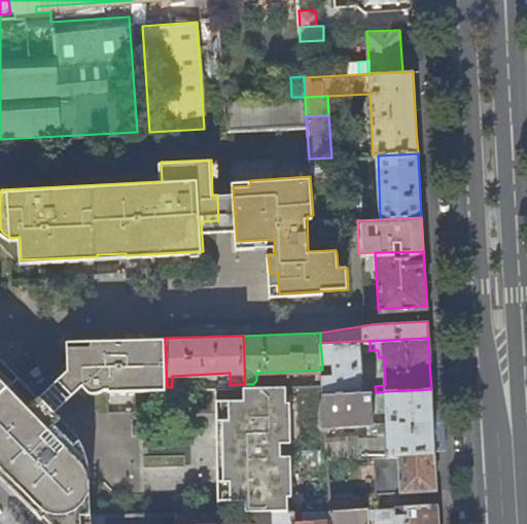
[(81,352),(81,341),(64,342),(64,370),(82,385),(82,353),(81,352)]
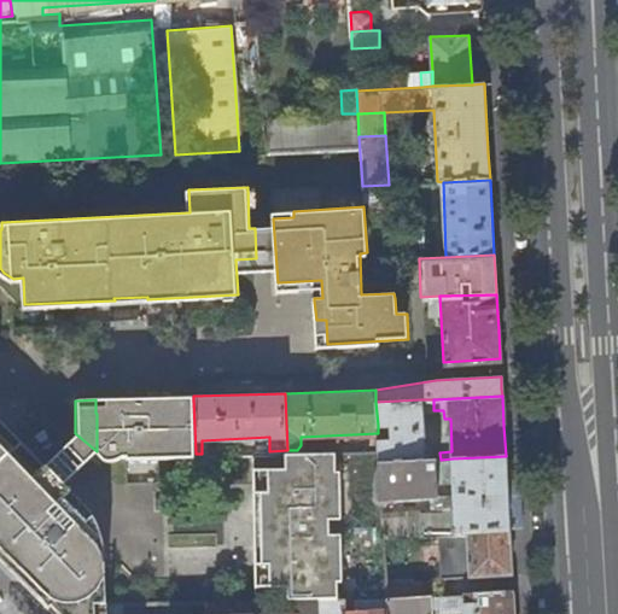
[(130,456),(136,456),(135,402),(126,402),(126,404),(104,405),(104,399),(95,399),(95,413),(97,414),(97,451),(106,456),(122,456),(124,455),(130,454),(130,456)]
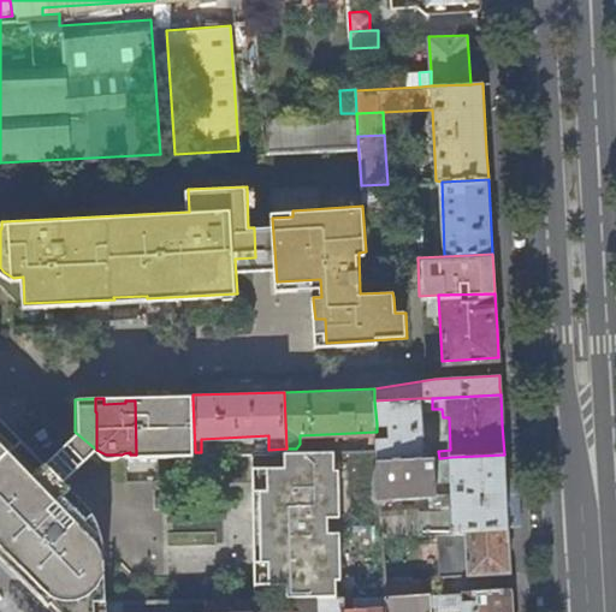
[(135,400),(136,455),(172,453),(195,452),(193,398),(135,400)]
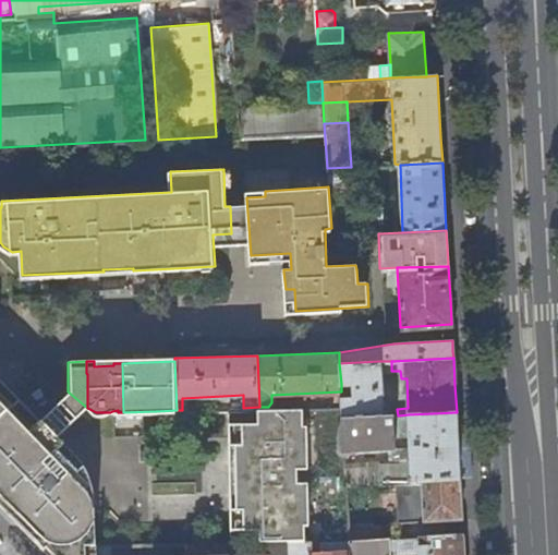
[(380,361),(339,363),(341,384),(351,384),(352,395),(341,396),(342,398),(342,403),(343,418),(384,417),(380,361)]
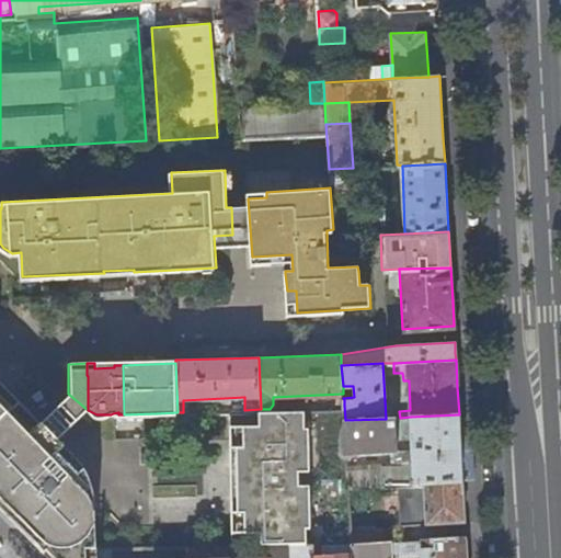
[(0,416),(39,416),(0,378),(0,416)]
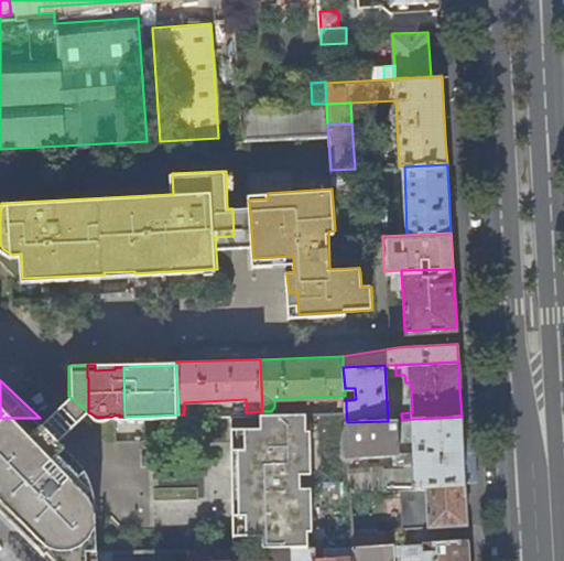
[(262,547),(268,547),(292,546),(308,546),(308,531),(312,531),(311,487),(301,488),(300,475),(312,474),(310,430),(306,430),(305,412),(260,414),(260,428),(243,429),(245,449),(251,449),(255,516),(246,517),(246,536),(262,535),(262,547)]
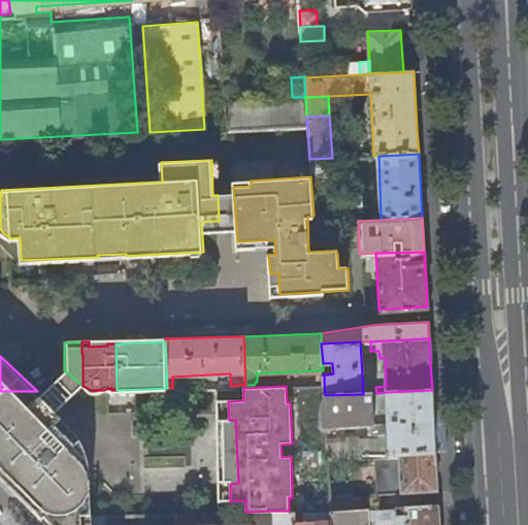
[(433,408),(432,390),(387,392),(388,421),(380,422),(380,428),(388,427),(389,435),(360,436),(360,439),(327,441),(328,457),(355,456),(435,451),(435,449),(434,430),(433,408)]
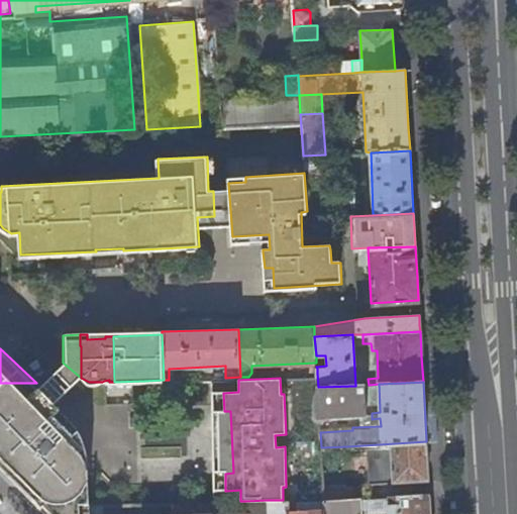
[(39,387),(36,383),(0,383),(0,452),(8,460),(12,456),(22,469),(19,472),(49,503),(90,502),(89,455),(88,448),(84,438),(78,427),(73,420),(55,402),(39,387)]
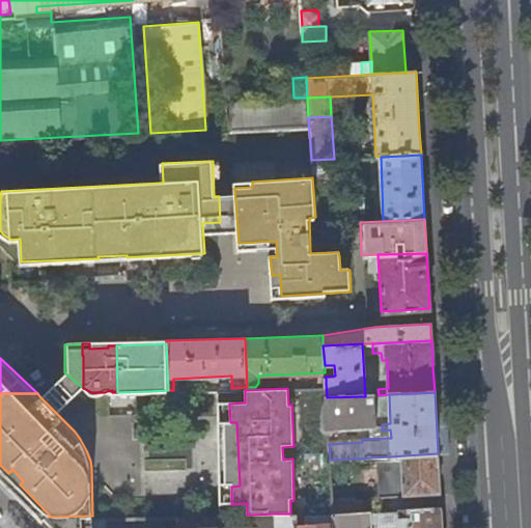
[(375,395),(365,396),(327,397),(329,428),(376,426),(375,395)]
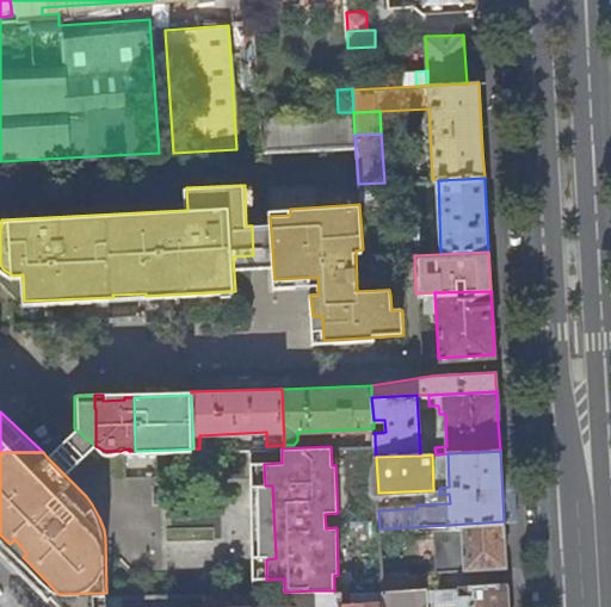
[(513,472),(501,472),(503,497),(504,519),(516,519),(513,472)]
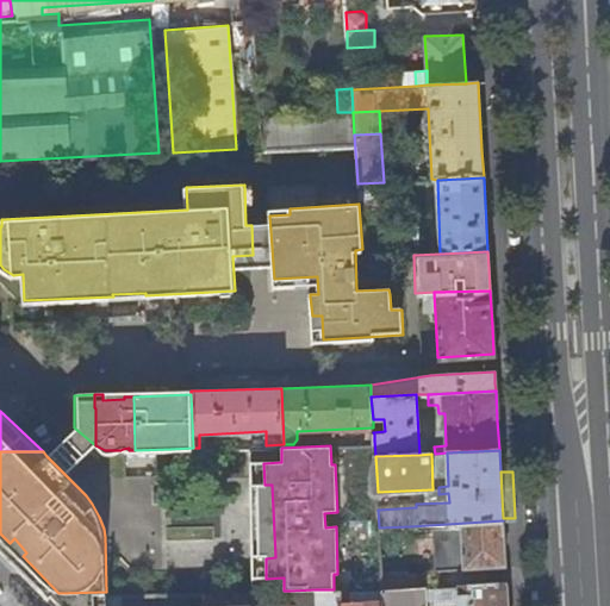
[(505,555),(503,520),(410,526),(410,535),(437,533),(440,569),(505,566),(505,555)]
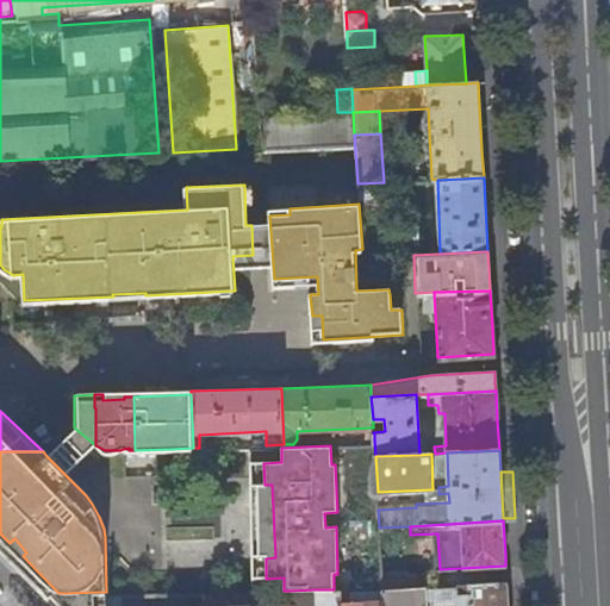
[(10,543),(23,556),(26,553),(14,538),(10,543)]
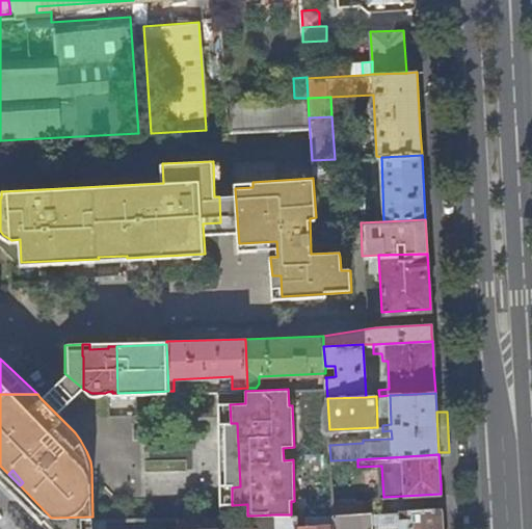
[(378,528),(443,528),(442,507),(399,509),(399,521),(378,522),(378,528)]
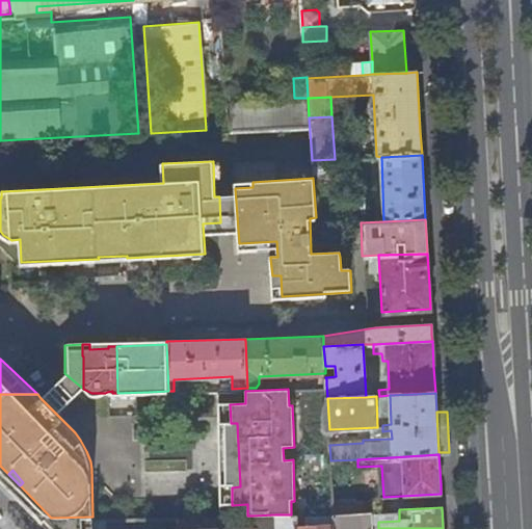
[(399,521),(399,509),(369,511),(370,522),(378,522),(399,521)]
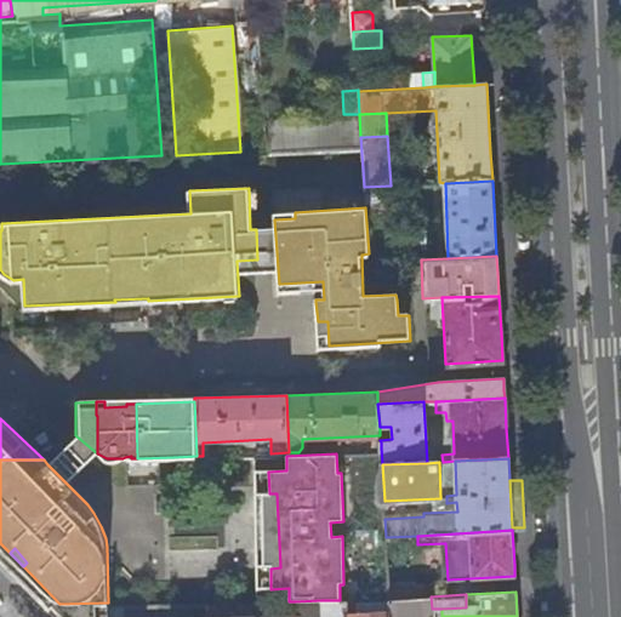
[(431,596),(388,599),(388,611),(388,616),(432,616),(432,609),(431,596)]
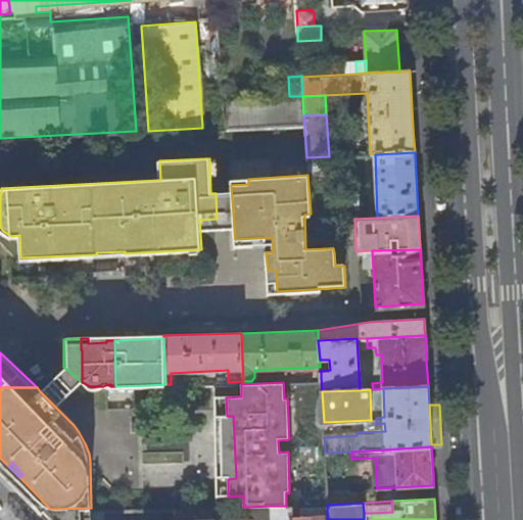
[(249,519),(234,519),(271,519),(271,506),(248,507),(249,519)]
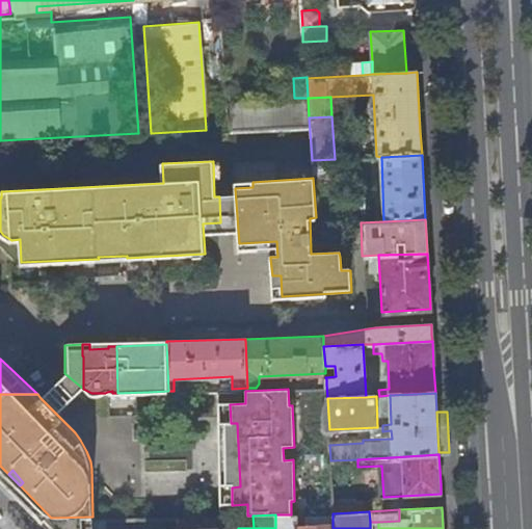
[(275,514),(275,528),(298,528),(298,525),(306,525),(306,514),(291,514),(275,514)]
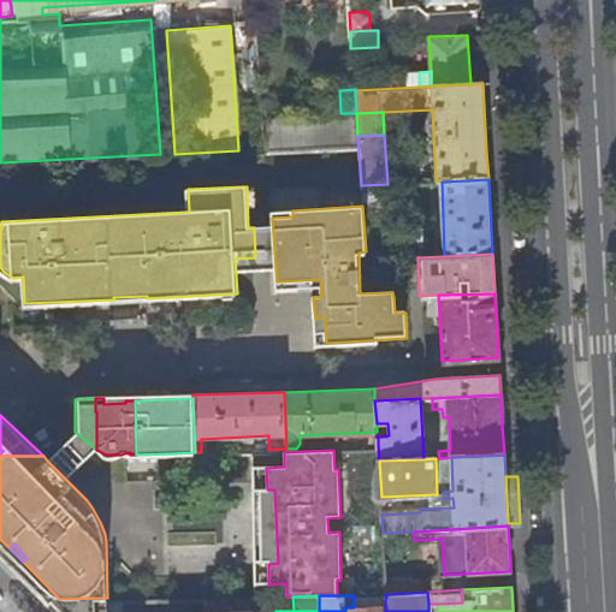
[(122,611),(122,598),(107,598),(108,611),(122,611)]
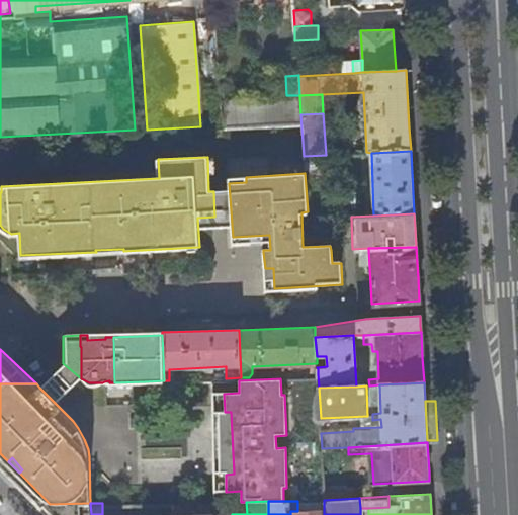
[(172,505),(173,514),(212,512),(212,504),(172,505)]
